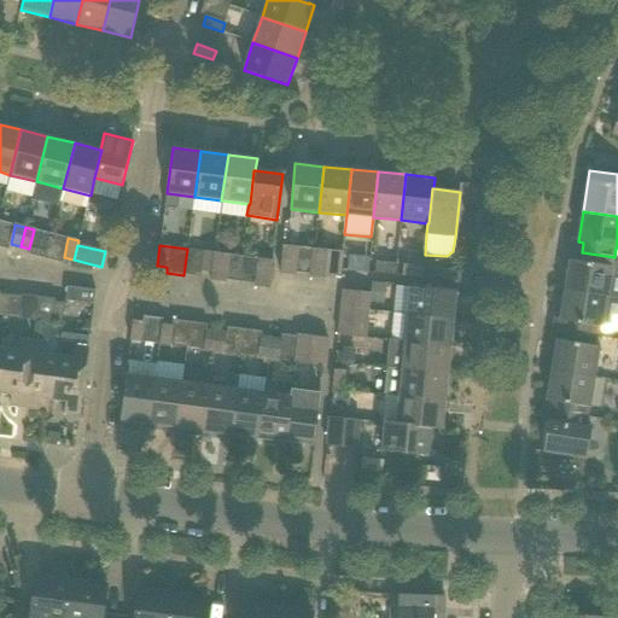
[(296,275),(296,273),(298,248),(284,245),(280,274),(296,275)]
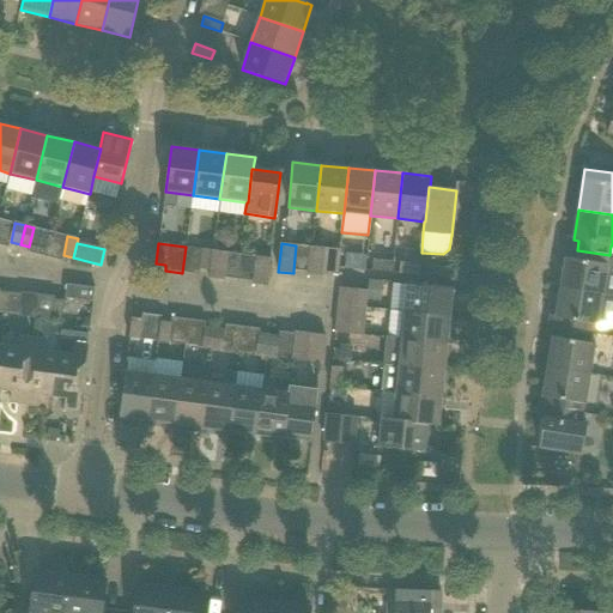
[(308,272),(311,247),(296,246),(293,271),(308,272)]
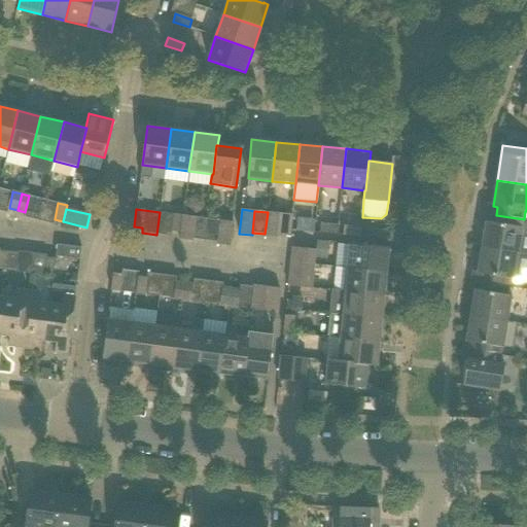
[(183,215),(160,212),(156,235),(172,237),(172,232),(180,233),(183,215)]
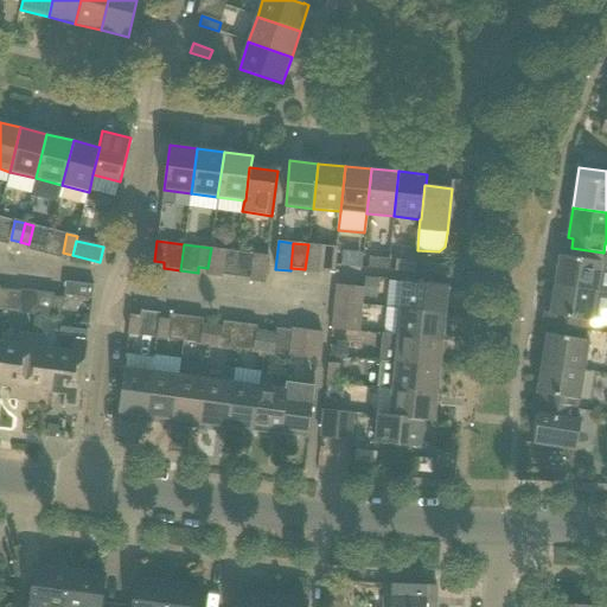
[(319,274),(323,246),(308,244),(305,269),(305,272),(319,274)]
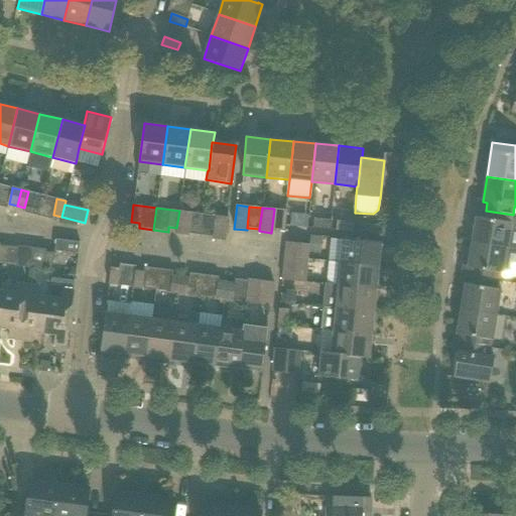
[(274,209),(271,233),(284,234),(286,210),(274,209)]
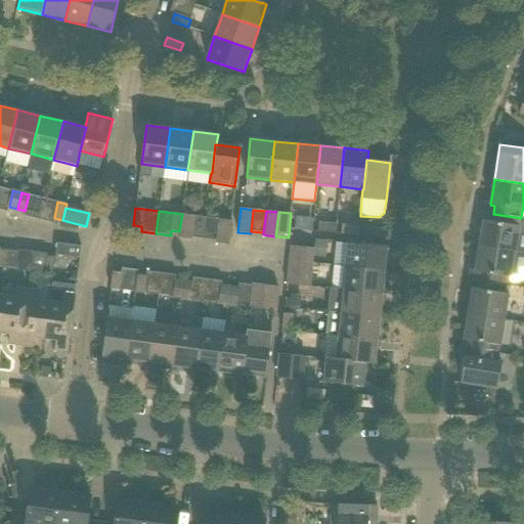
[(191,239),(191,237),(194,216),(182,214),(179,231),(178,238),(191,239)]
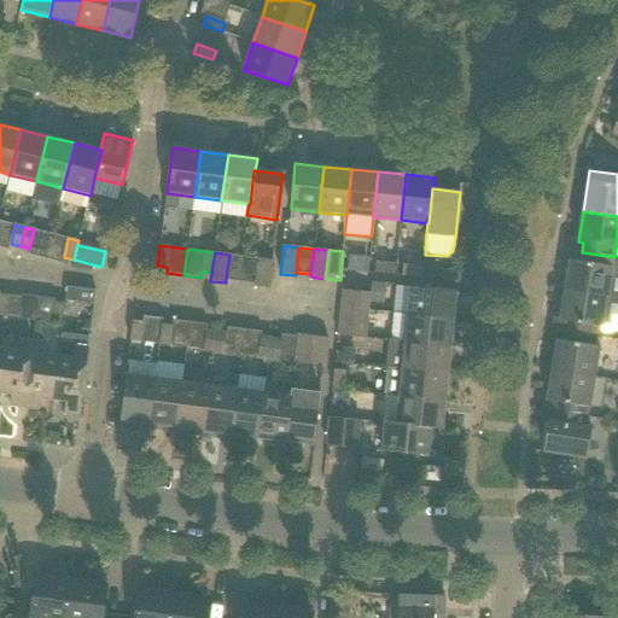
[(617,257),(614,257),(582,252),(579,262),(570,260),(565,291),(610,298),(617,257)]
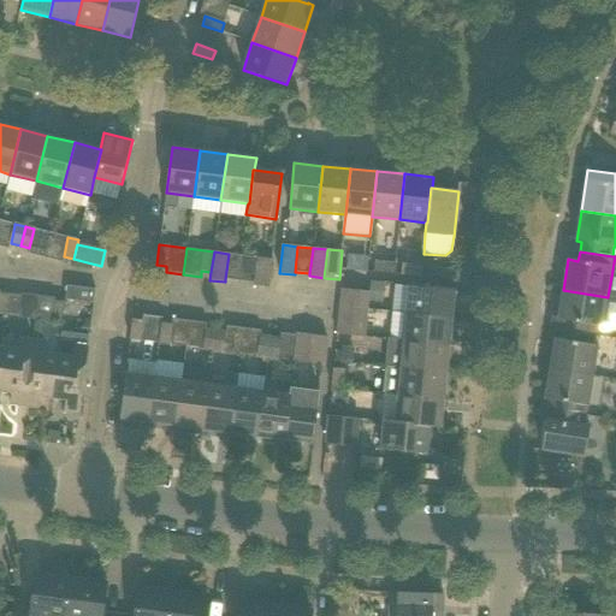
[(242,255),(229,254),(225,279),(240,280),(242,255)]
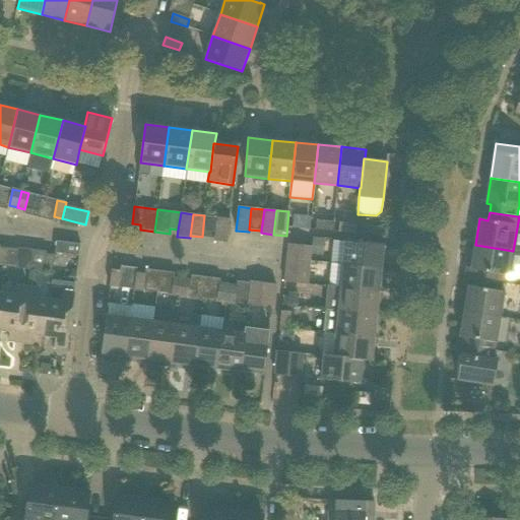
[(214,239),(217,217),(204,215),(202,237),(214,239)]
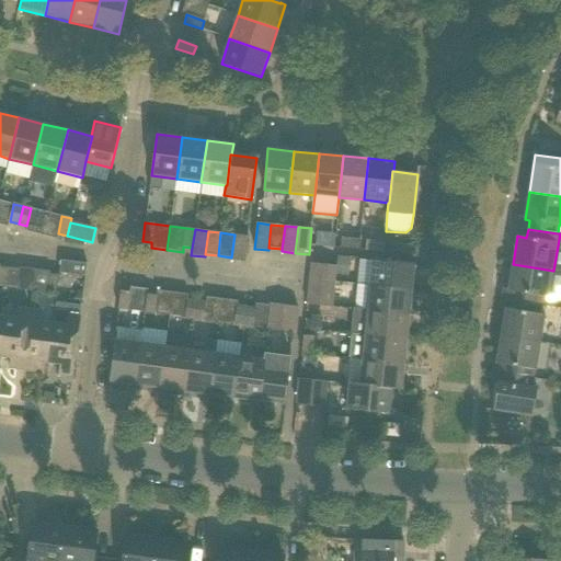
[(244,262),(248,237),(235,235),(231,258),(231,260),(244,262)]
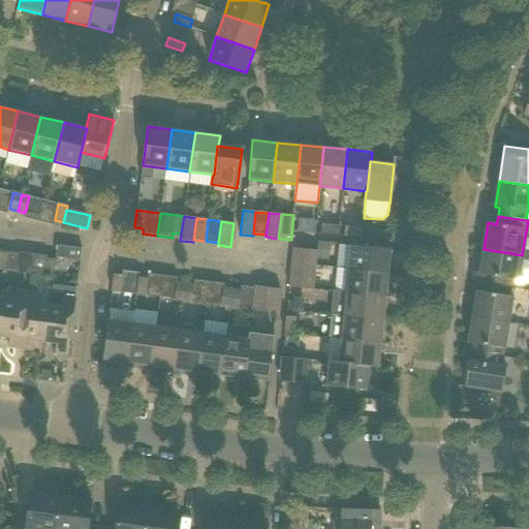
[(322,225),(321,235),(338,236),(339,226),(322,225)]
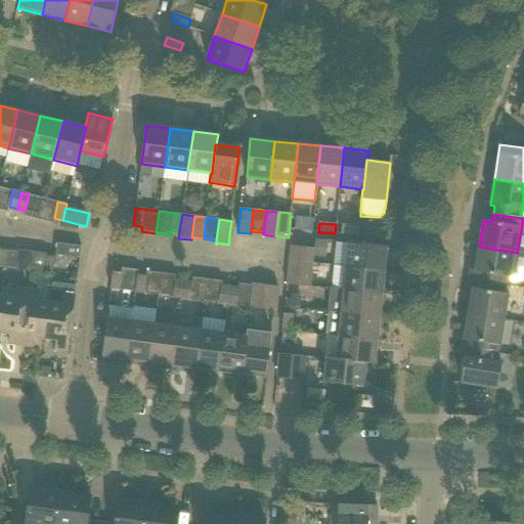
[(342,225),(341,234),(358,235),(359,227),(342,225)]
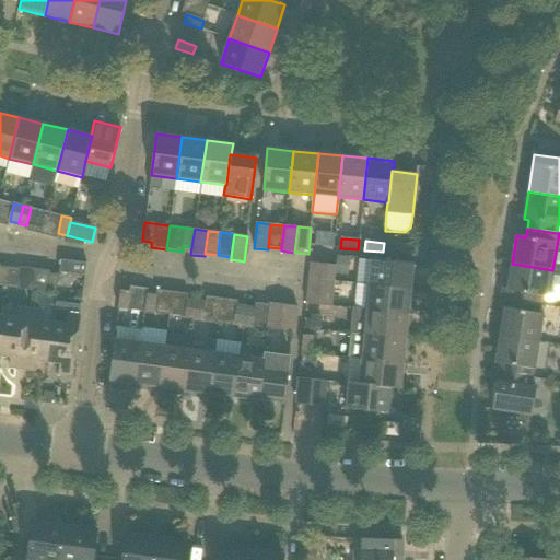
[(391,253),(409,255),(410,245),(392,243),(391,253)]
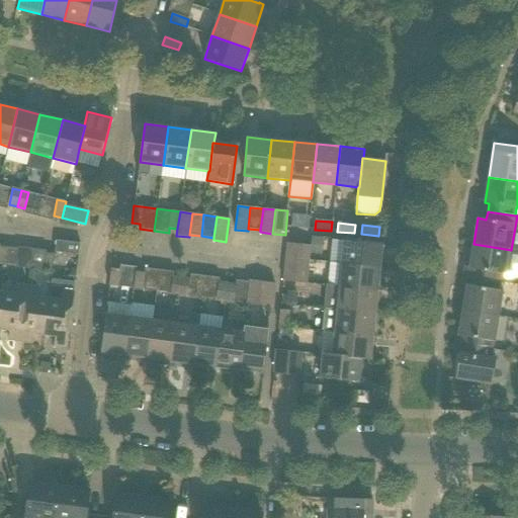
[(311,246),(310,253),(322,254),(323,238),(311,237),(310,245),(311,246)]
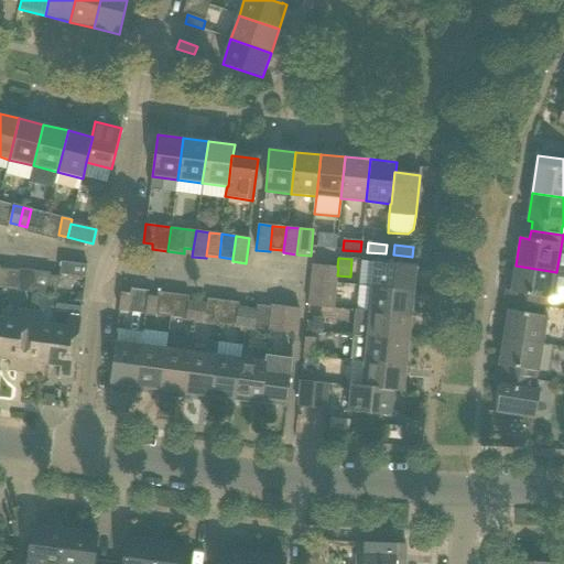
[(60,274),(86,278),(87,264),(62,261),(60,274)]
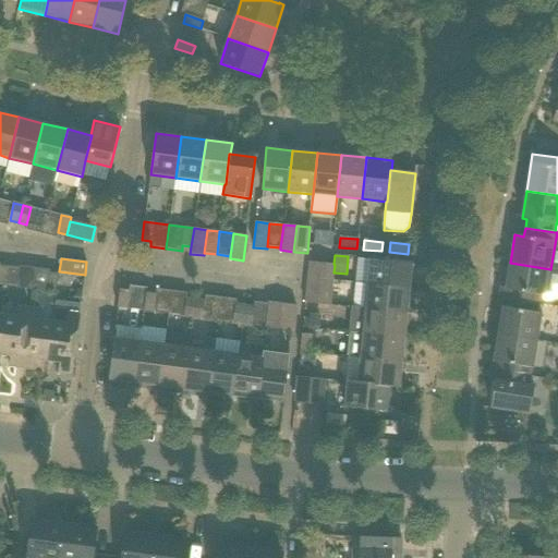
[(410,288),(412,263),(371,258),(368,283),(410,288)]
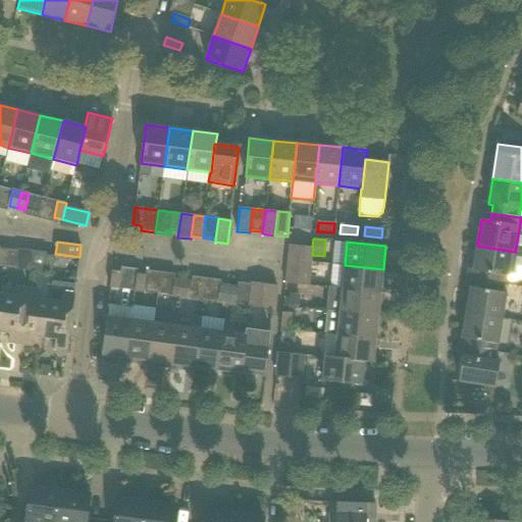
[(312,260),(312,255),(313,248),(312,247),(290,245),(288,258),(312,260)]
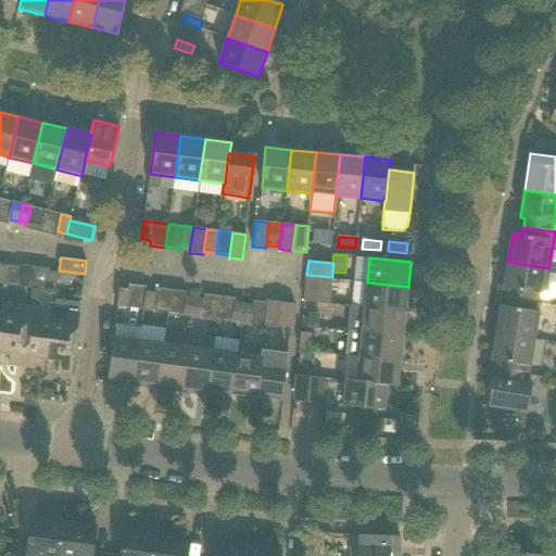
[(543,304),(548,268),(508,262),(504,289),(508,289),(507,298),(538,303),(543,304)]
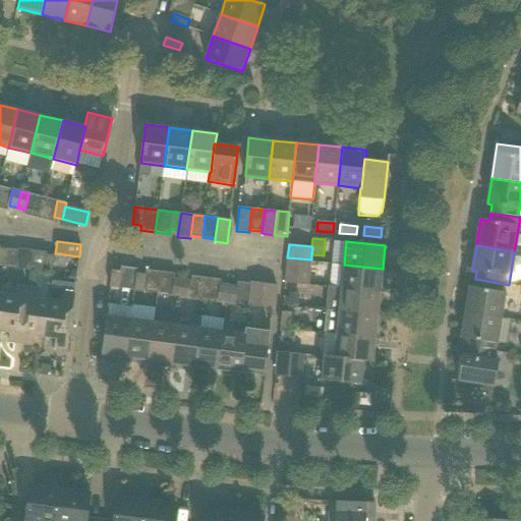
[(0,265),(7,267),(10,247),(0,246),(0,265)]
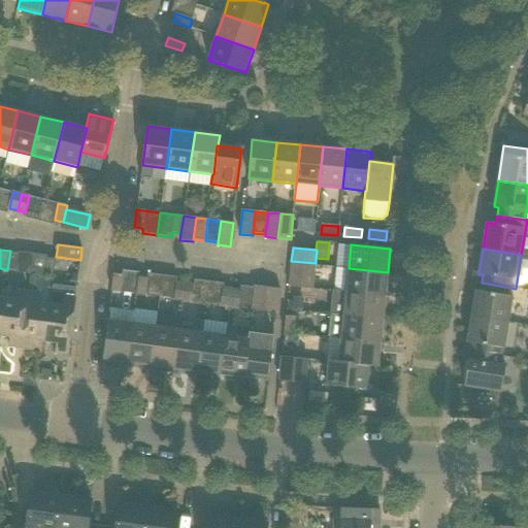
[(31,273),(33,254),(10,251),(7,270),(31,273)]
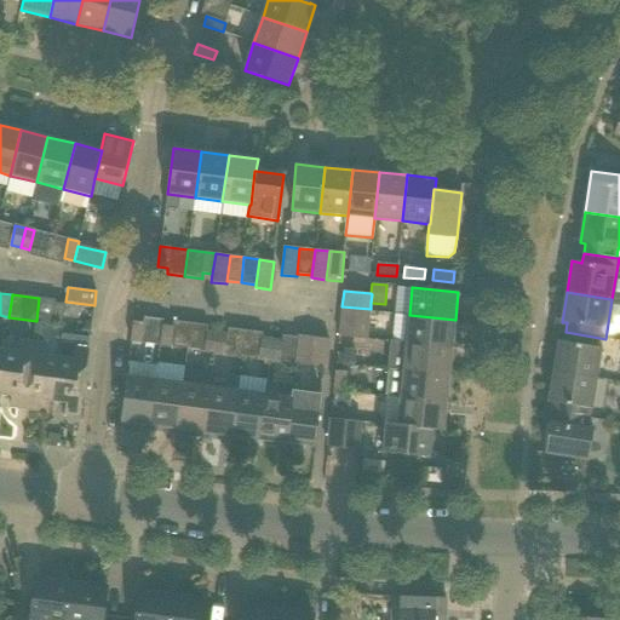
[(56,300),(39,298),(36,321),(63,325),(65,304),(56,303),(56,300)]
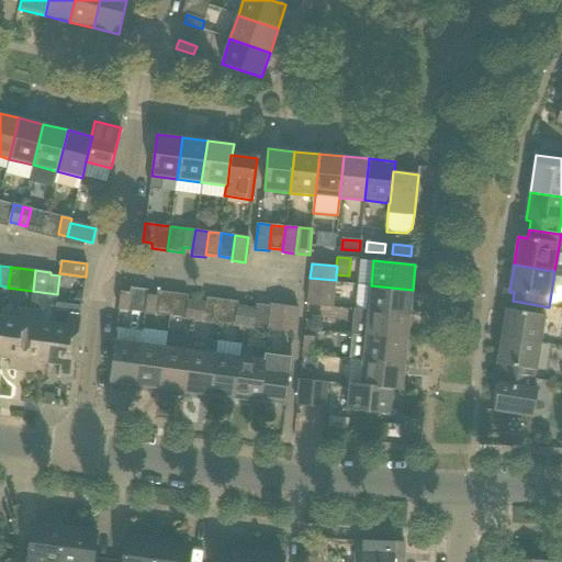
[(308,291),(335,293),(336,280),(310,278),(308,291)]
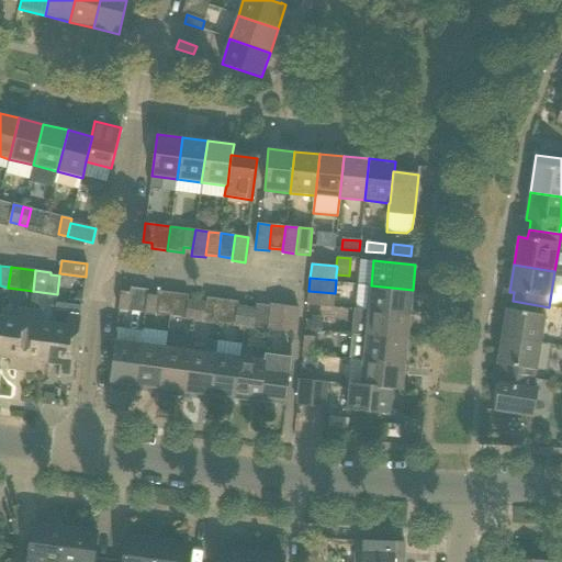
[(409,316),(413,290),(371,285),(368,311),(368,312),(409,316)]
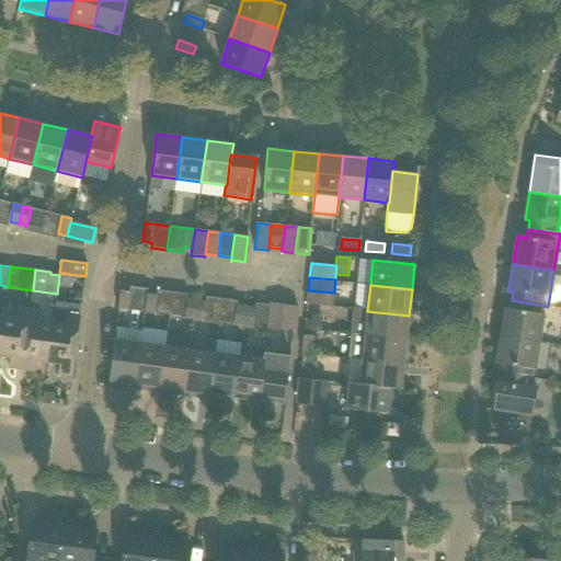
[(118,309),(146,313),(148,295),(148,289),(130,287),(129,293),(121,292),(118,309)]
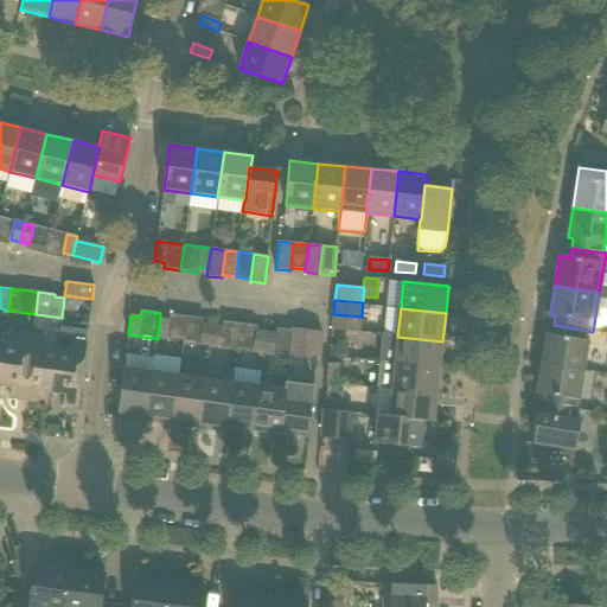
[(158,339),(185,343),(189,317),(170,314),(170,320),(160,319),(158,339)]
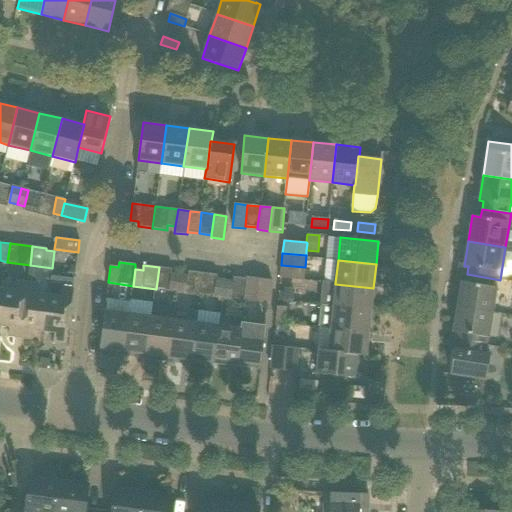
[(281,265),(280,278),(303,280),(305,267),(281,265)]
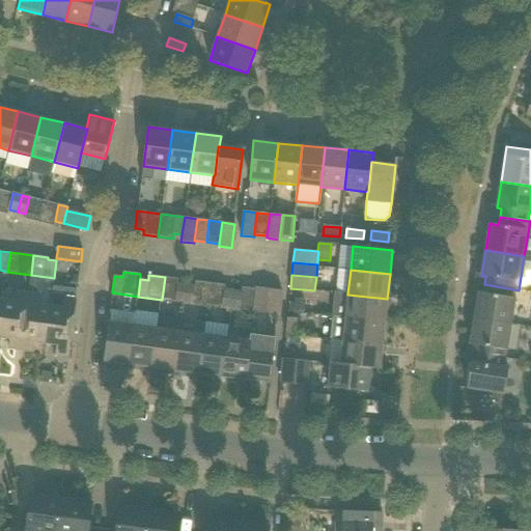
[(162,300),(185,303),(187,285),(177,284),(178,279),(165,277),(162,300)]
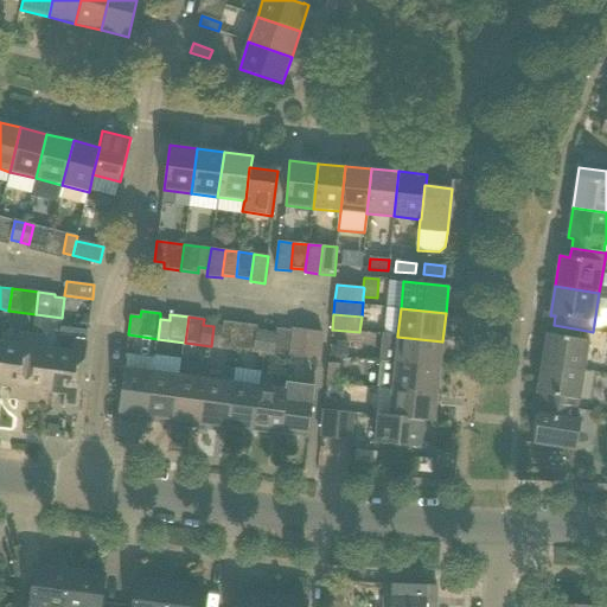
[(211,346),(237,350),(241,324),(223,321),(223,327),(213,326),(211,346)]
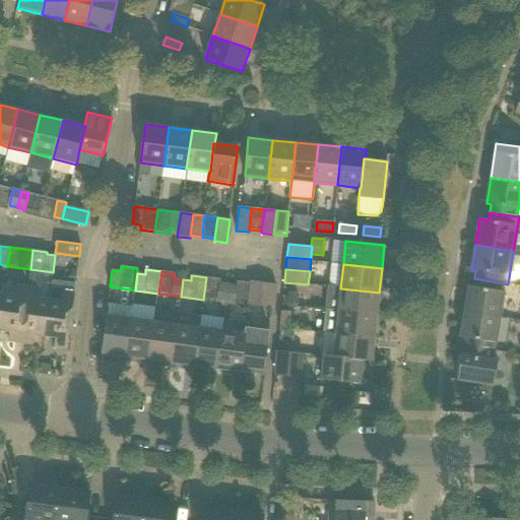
[(203,300),(226,303),(229,285),(220,284),(220,279),(206,277),(203,300)]
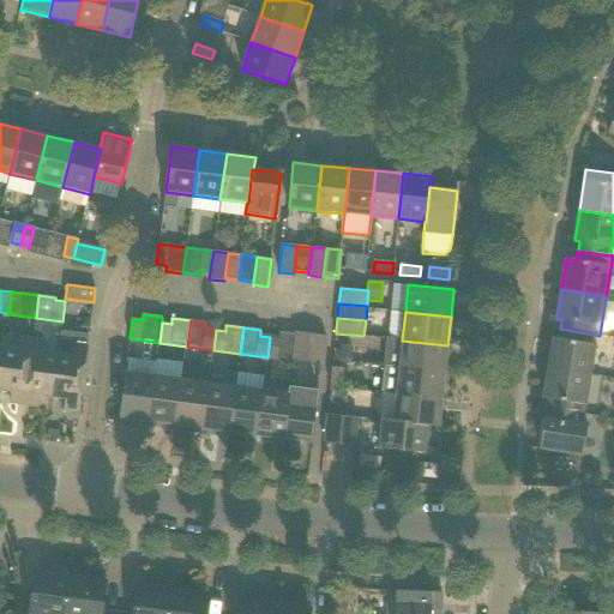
[(548,369),(593,375),(597,345),(591,344),(594,335),(560,329),(559,338),(553,337),(548,369)]
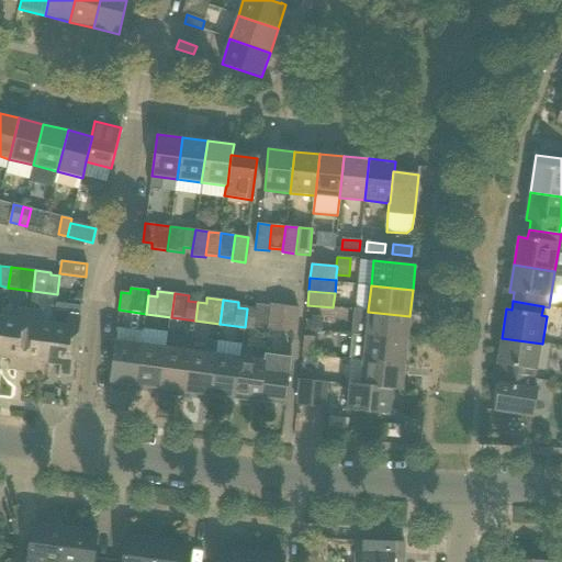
[(256,310),(247,308),(245,327),(268,330),(271,306),(270,306),(256,304),(256,310)]
